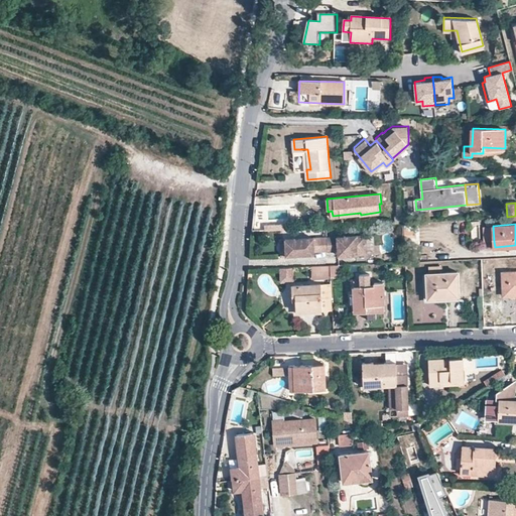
[(494,242),(493,226),(483,226),(484,243),(494,242)]
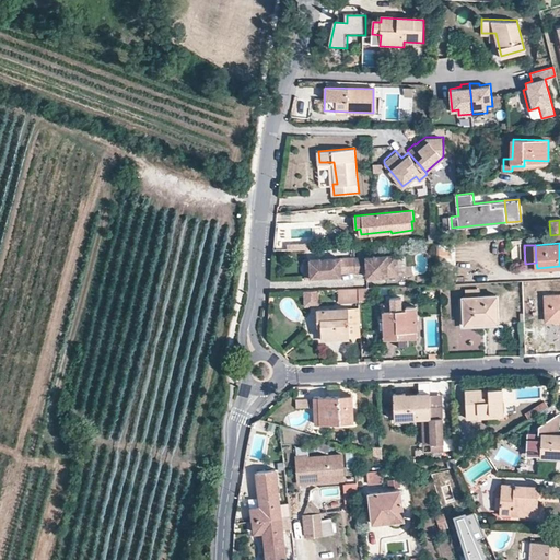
[(400,254),(359,256),(360,272),(371,272),(371,276),(401,275),(400,254)]
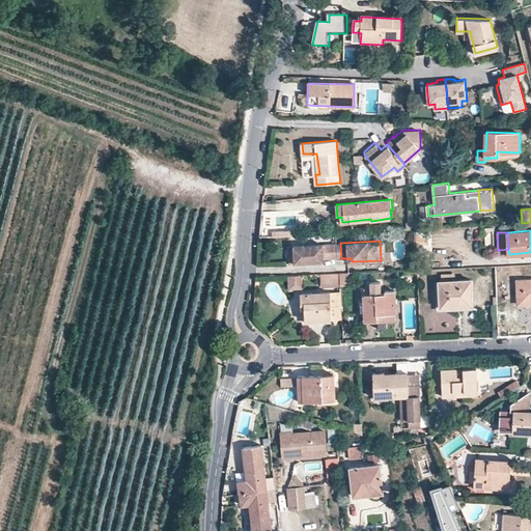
[(340,243),(298,245),(299,262),(309,261),(309,258),(313,258),(313,261),(326,260),(328,259),(341,258),(340,243)]
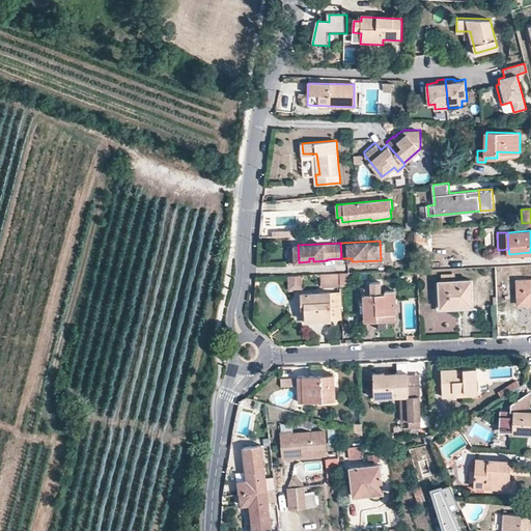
[(351,281),(350,272),(340,273),(340,281),(351,281)]
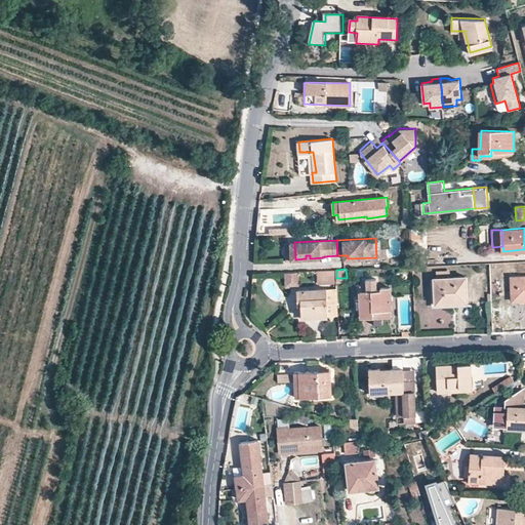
[(336,278),(336,270),(318,271),(319,282),(336,281),(336,278)]
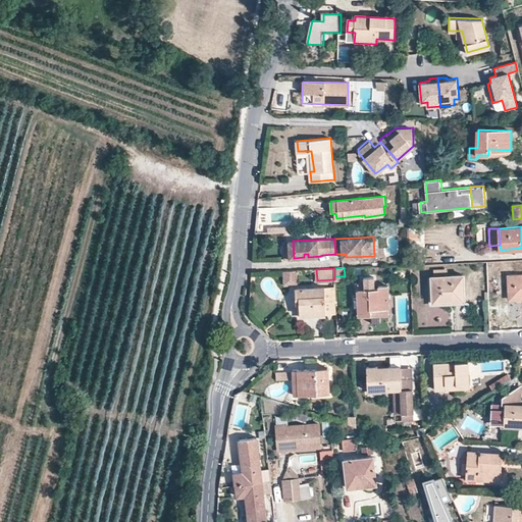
[(299,282),(299,270),(284,270),(285,283),(299,282)]
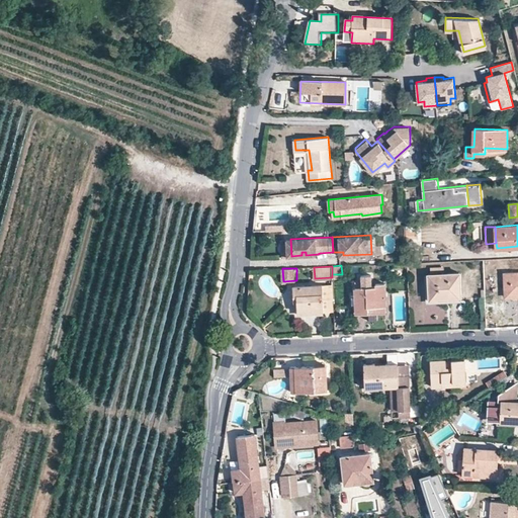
[(517,295),(517,272),(505,273),(507,296),(517,295)]
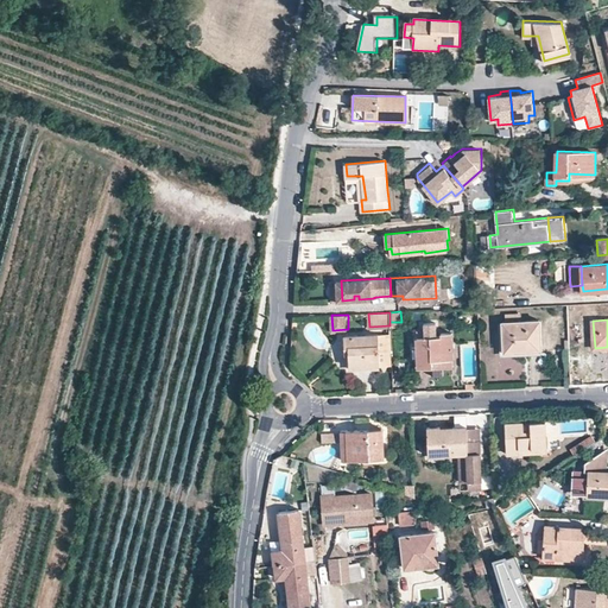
[(454,358),(453,333),(442,334),(442,336),(436,336),(436,322),(423,323),(424,331),(416,331),(418,367),(431,366),(431,375),(443,374),(443,366),(443,359),(454,358)]
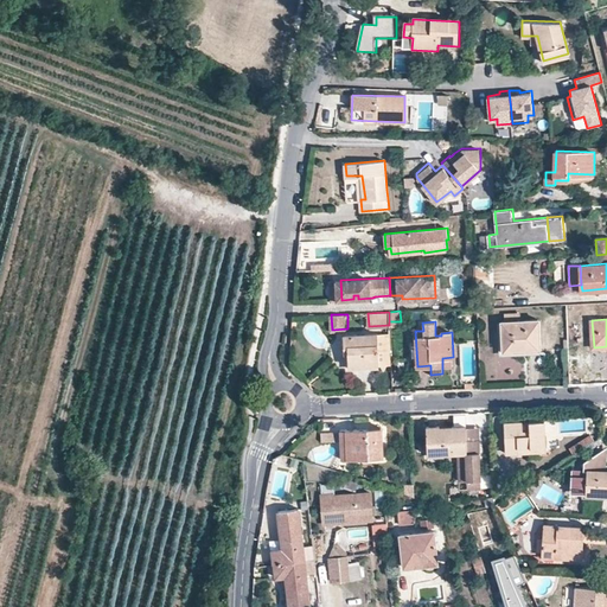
[(544,355),(542,321),(504,324),(505,356),(544,355)]
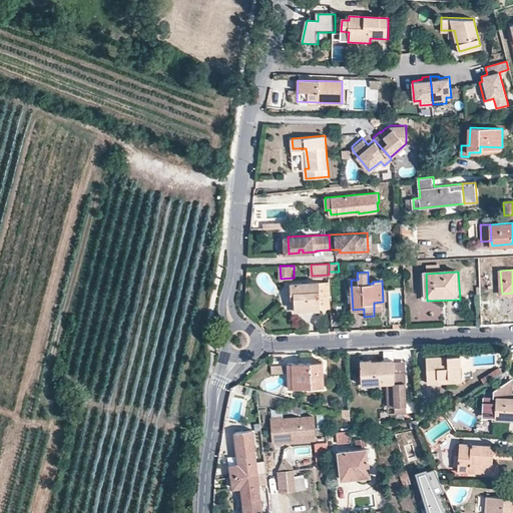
[(331,308),(329,282),(319,283),(320,309),(331,308)]
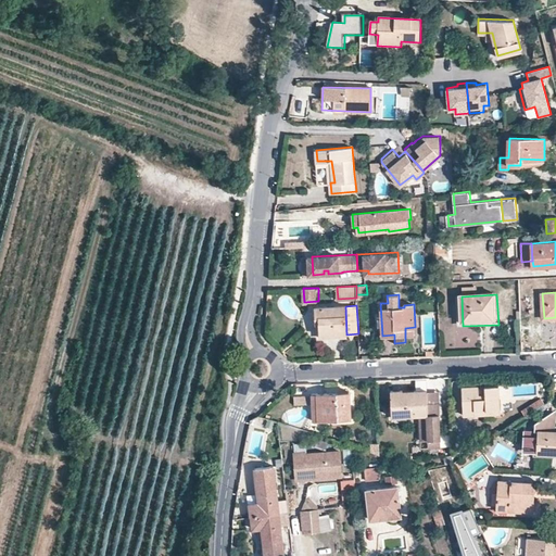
[(319,316),(320,335),(346,335),(345,306),(316,306),(316,316),(319,316)]
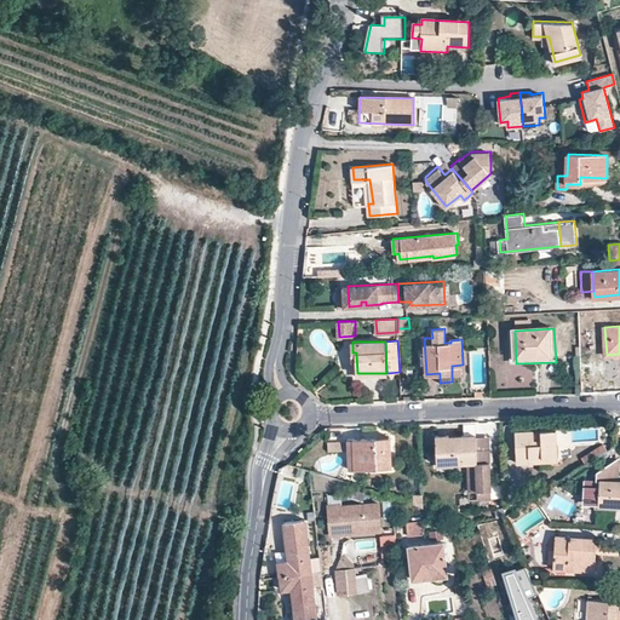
[(517,435),(518,464),(558,463),(557,432),(517,435)]
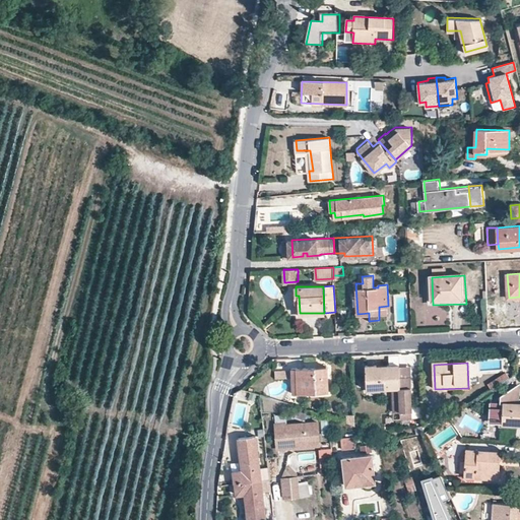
[(378,367),(366,367),(368,391),(393,390),(394,413),(402,413),(412,412),(411,395),(409,395),(408,379),(400,380),(399,369),(399,367),(378,368),(378,367)]
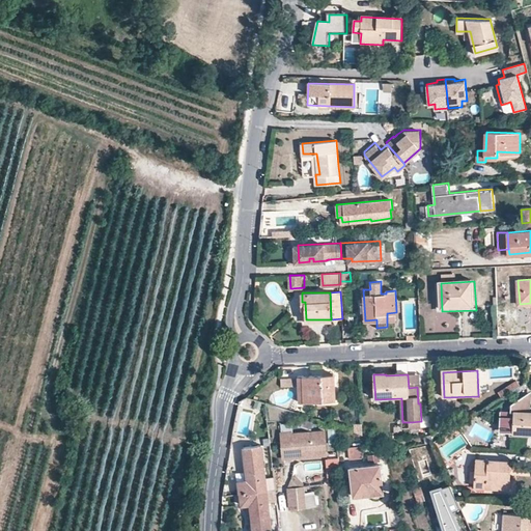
[(299,387),(300,395),(312,394),(312,402),(337,401),(335,375),(299,378),(299,380),(299,387)]
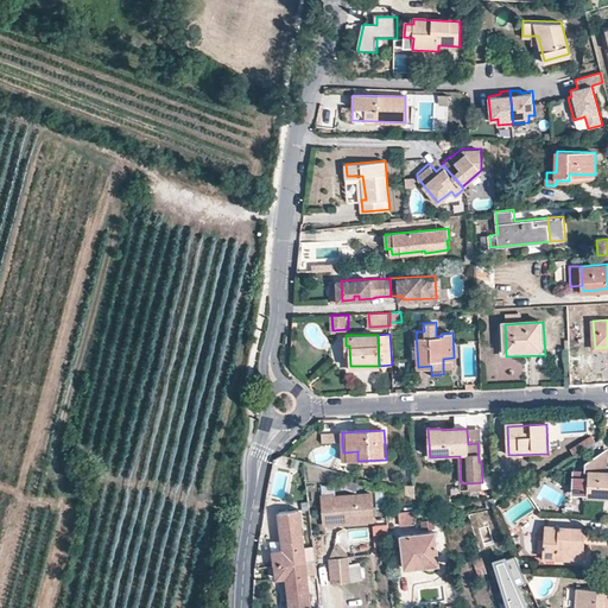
[(481,462),(480,430),(467,431),(468,444),(477,443),(479,462),(481,462)]
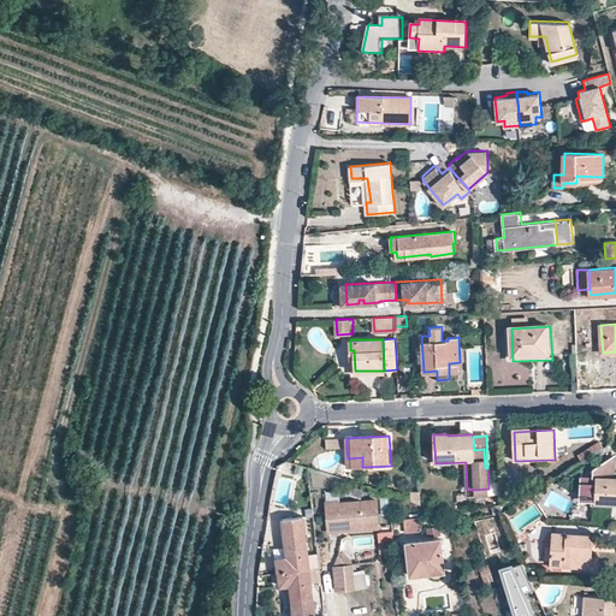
[(347,449),(347,440),(326,442),(327,450),(347,449)]
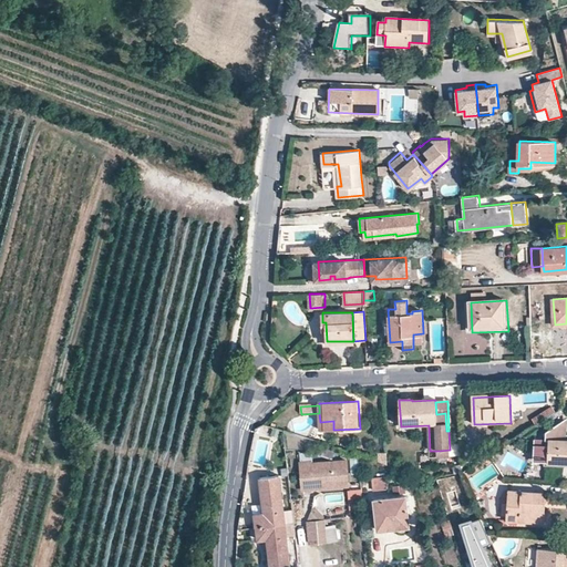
[(333,421),(320,422),(320,431),(333,430),(333,421)]
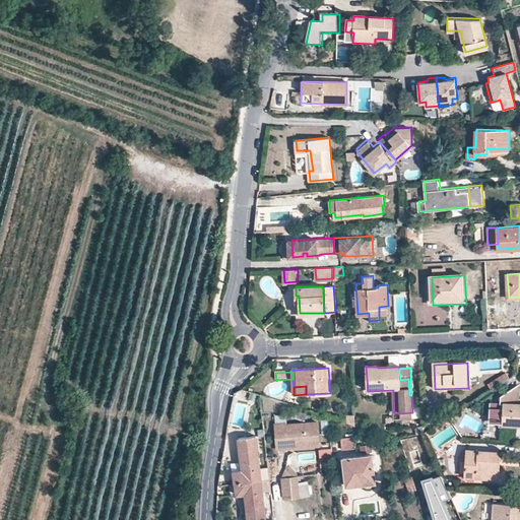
[(519,403),(519,388),(513,388),(501,394),(500,404),(503,404),(503,402),(519,403)]
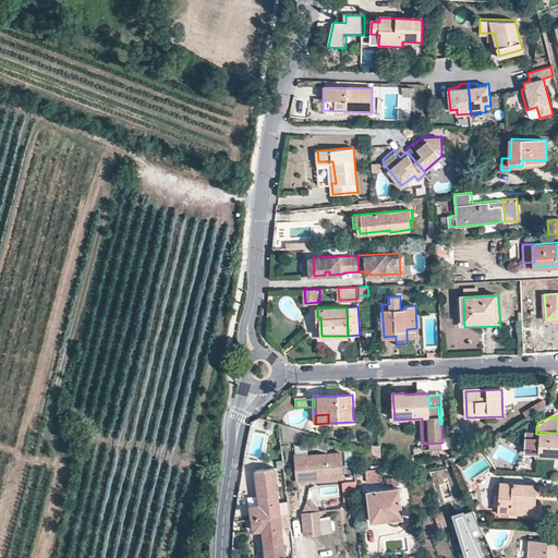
[(540,434),(538,455),(557,456),(557,433),(540,432),(540,434)]
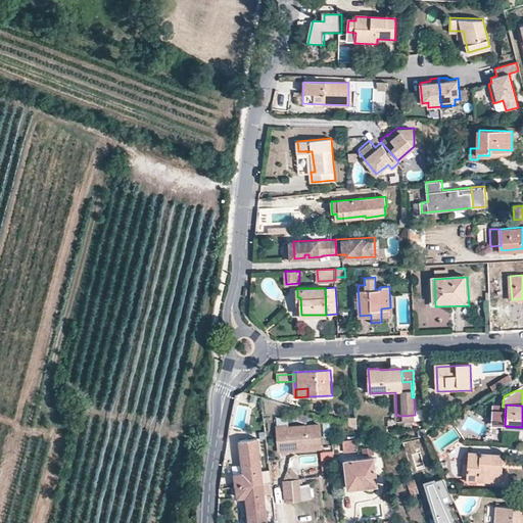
[(449,419),(446,414),(425,426),(425,427),(426,434),(449,419)]
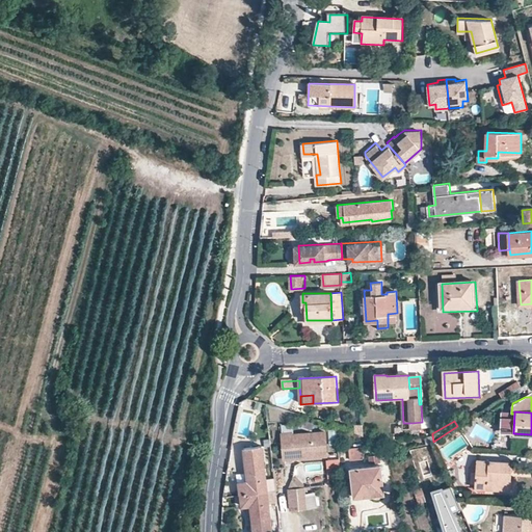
[(282,423),(285,458),(326,455),(325,431),(294,433),(293,422),(282,423)]
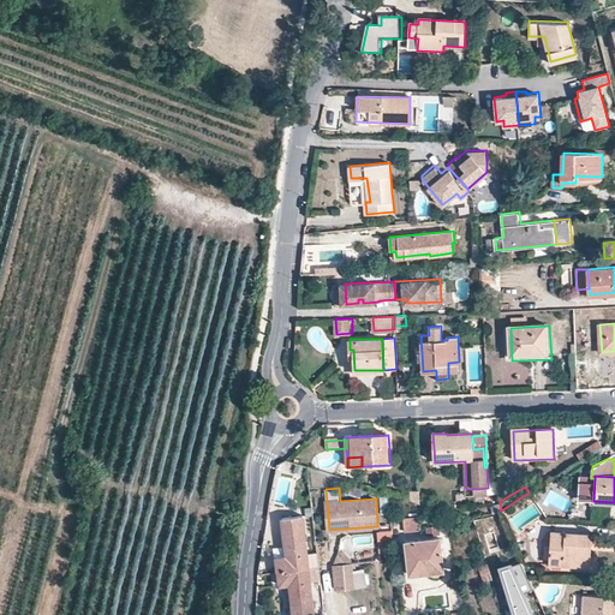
[(421,502),(419,490),(410,490),(410,499),(421,502)]
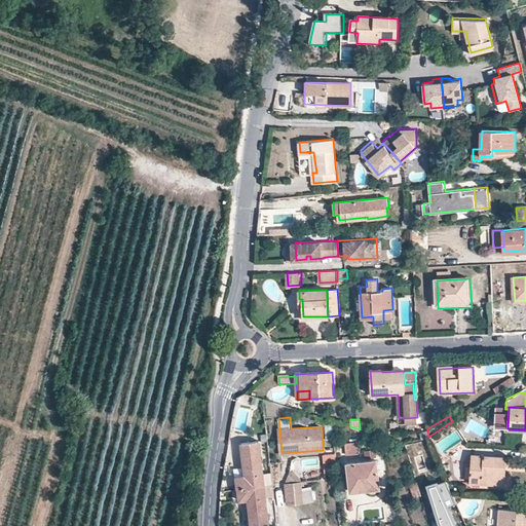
[(333,425),(326,424),(327,440),(335,439),(333,425)]
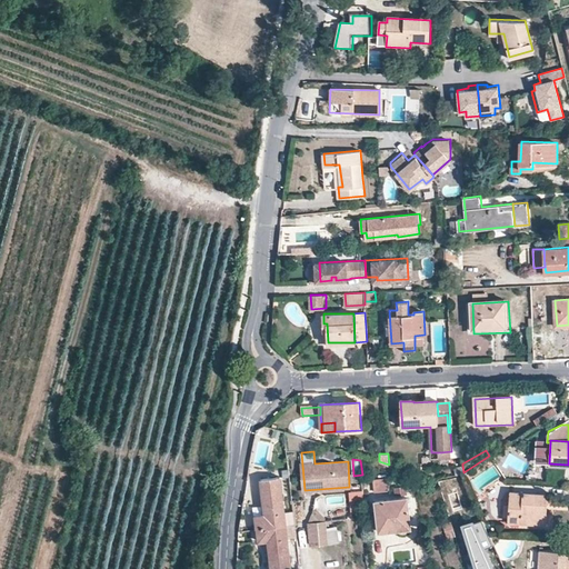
[(453,467),(456,476),(463,473),(463,472),(462,465),(453,467)]
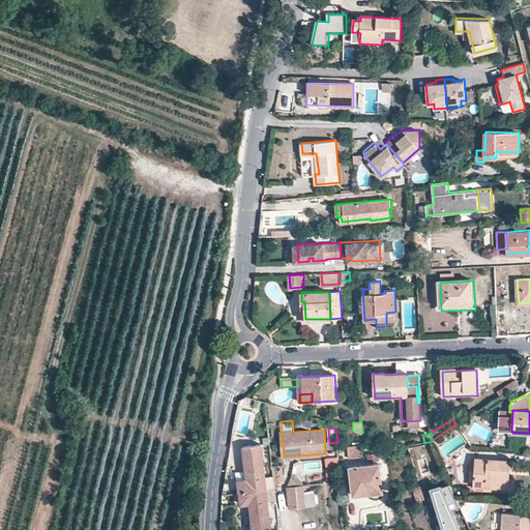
[(239,492),(275,488),(270,442),(242,446),(246,478),(238,478),(239,492)]
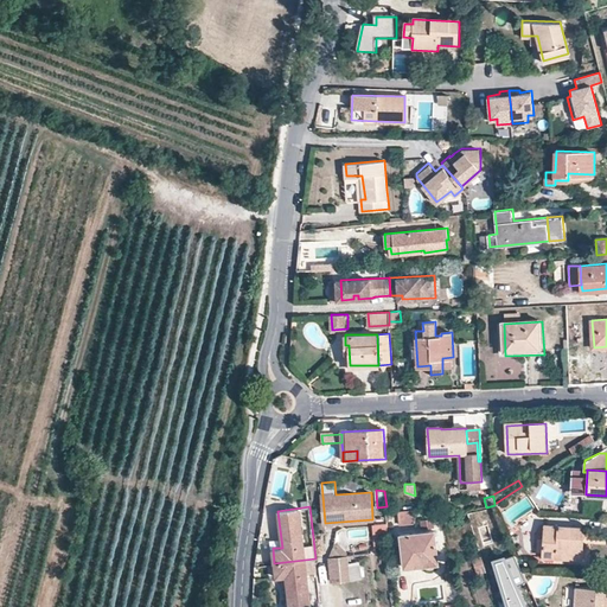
[(398,512),(404,567),(438,562),(433,521),(421,522),(422,531),(415,532),(411,510),(398,512)]
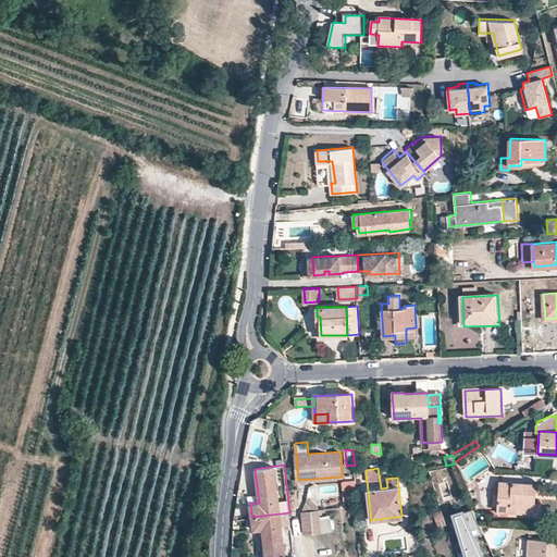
[(498,510),(533,512),(536,483),(502,480),(498,510)]
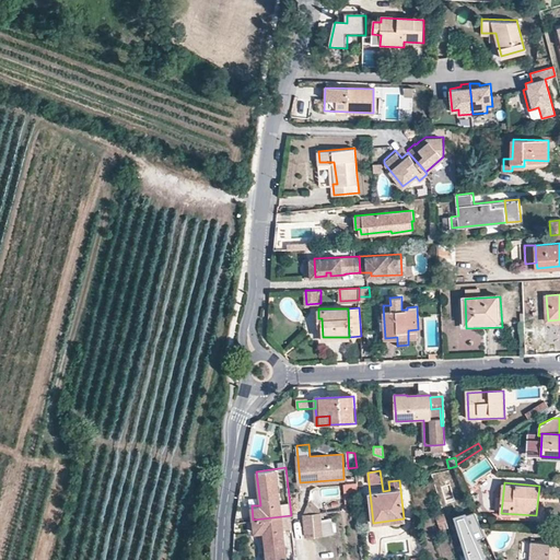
[(310,501),(304,516),(321,514),(321,509),(310,501)]
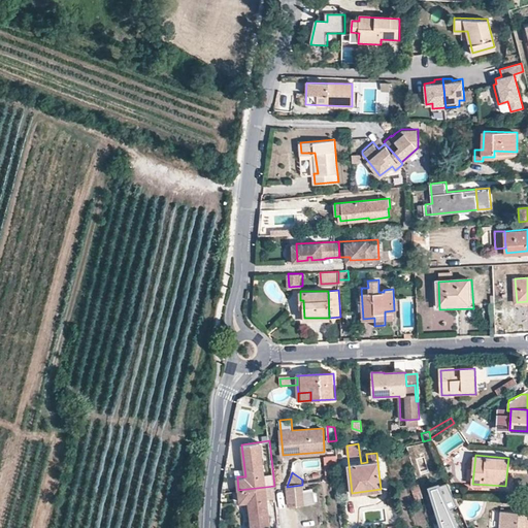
[(422,493),(429,490),(427,482),(420,484),(422,493)]
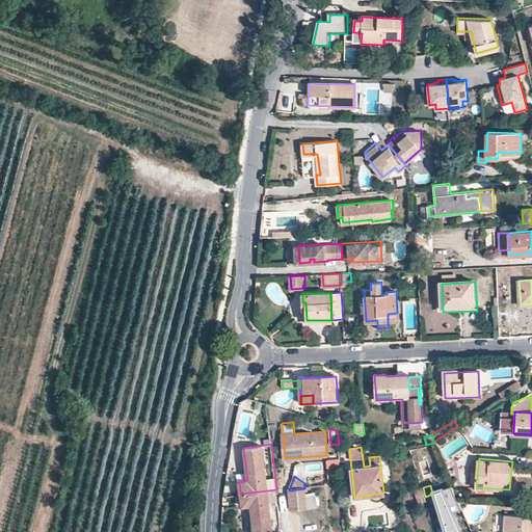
[(417,499),(425,497),(423,487),(414,489),(417,499)]
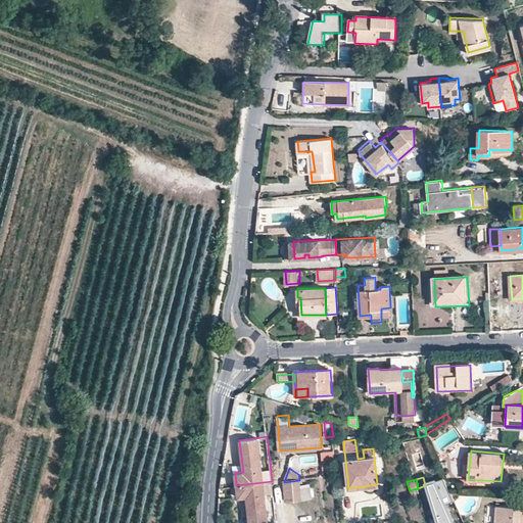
[(300,488),(299,480),(284,482),(285,491),(286,504),(302,502),(300,488)]
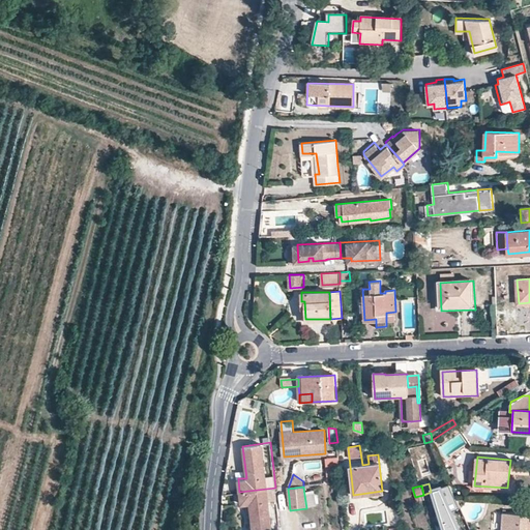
[(252,529),(272,529),(269,500),(276,500),(275,488),(239,492),(241,505),(248,504),(252,529)]
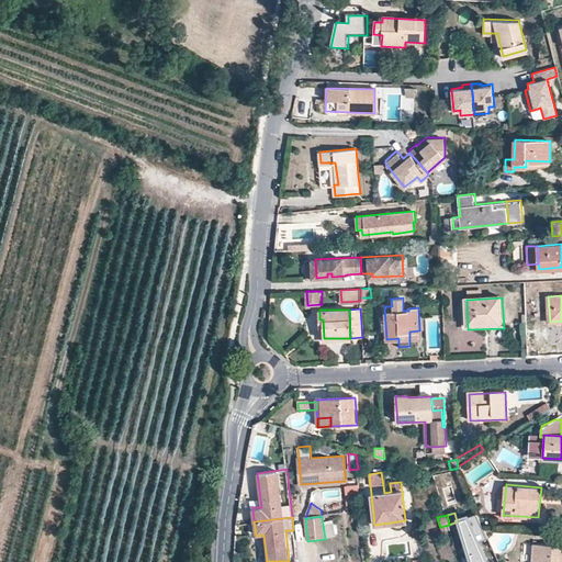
[(323,525),(325,539),(335,538),(334,524),(323,525)]
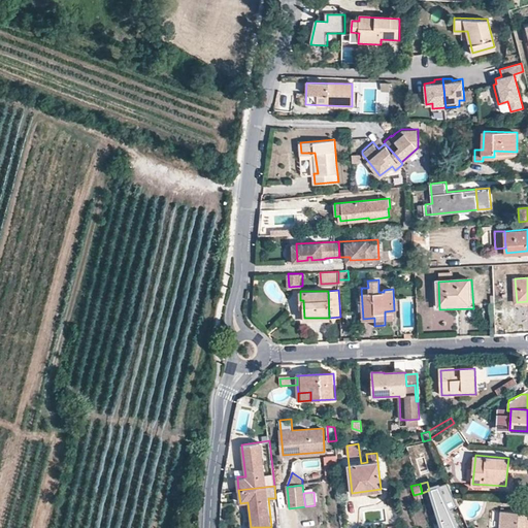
[(522,527),(524,512),(501,509),(500,527),(522,527)]
